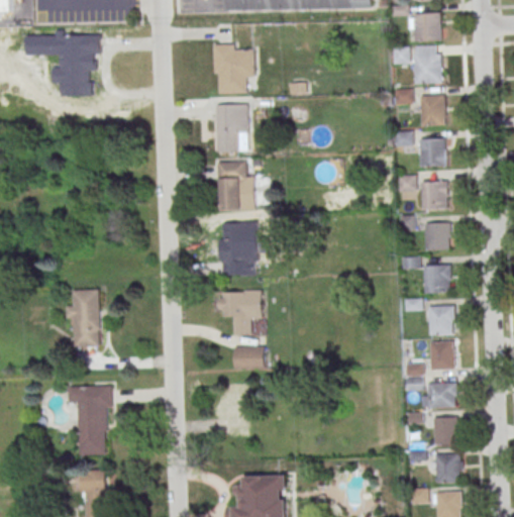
[(0,12),(10,12),(9,0),(0,0),(0,12)]
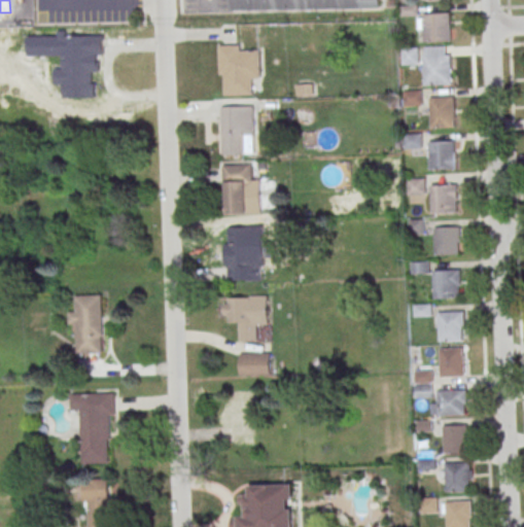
[(228,0),(229,11),(378,8),(378,0),(228,0)]
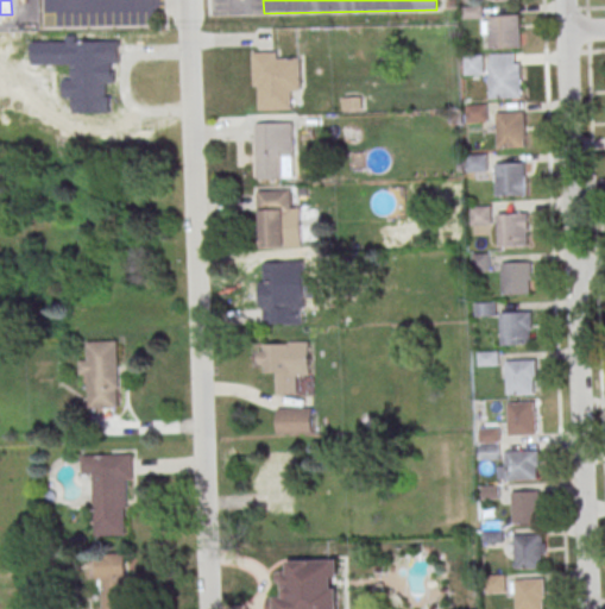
[(517,16),(485,16),(485,48),(517,48),(517,16)]
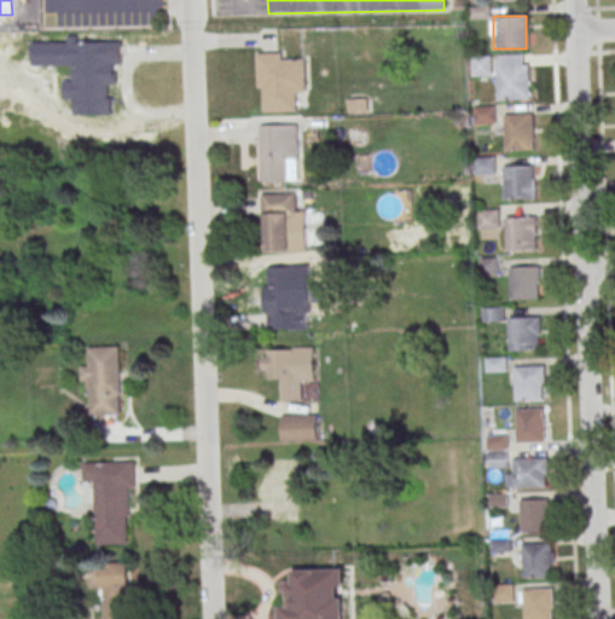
[(75,41),(117,40),(117,64),(110,64),(110,85),(106,85),(108,115),(80,116),(80,65),(76,65),(75,41)]
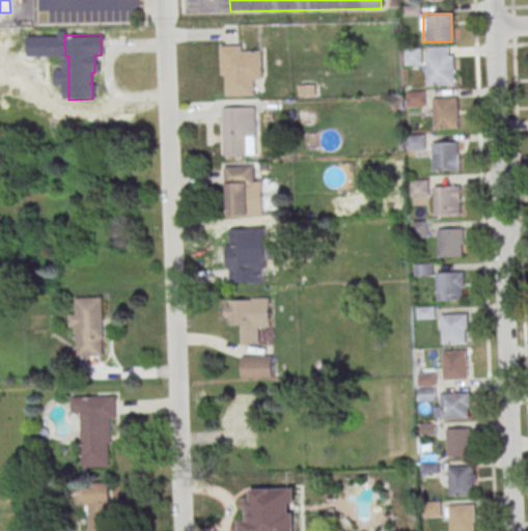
[(218,46),(219,75),(223,75),(223,95),(252,95),(252,80),(261,79),(260,50),(240,50),(240,45),(218,46)]
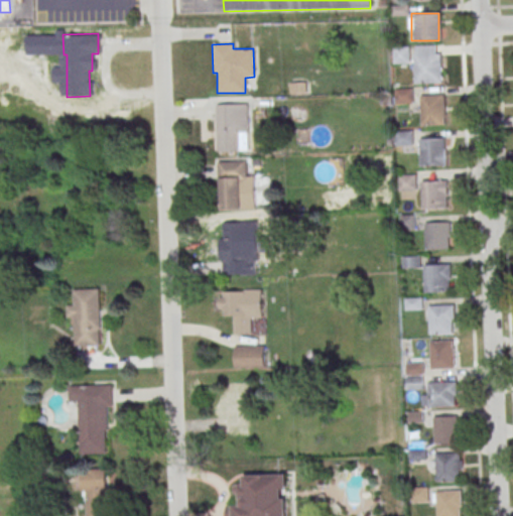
[(413,84),(439,84),(439,45),(413,45),(413,84)]
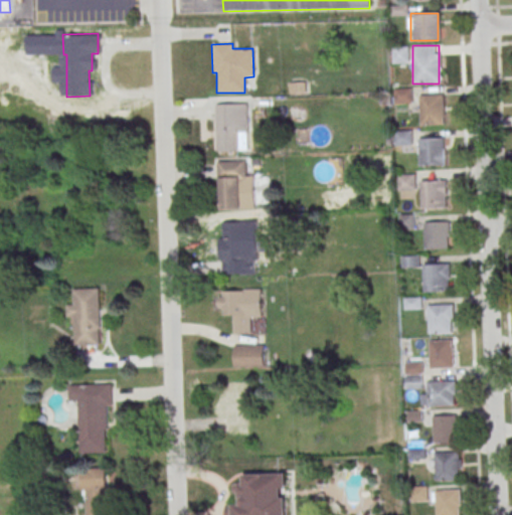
[(390,63),(407,63),(407,46),(390,46),(390,63)]
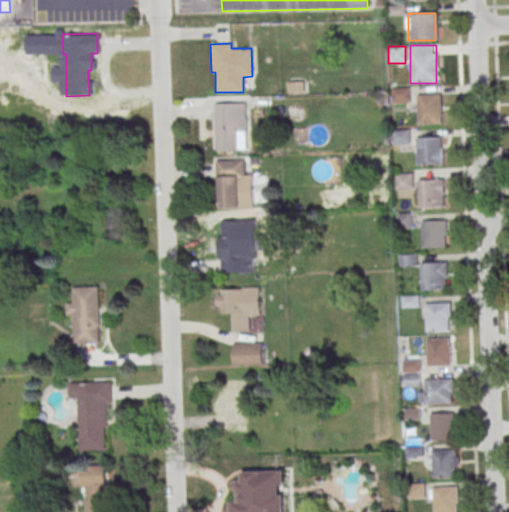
[(407,88),(391,88),(391,101),(407,101),(407,88)]
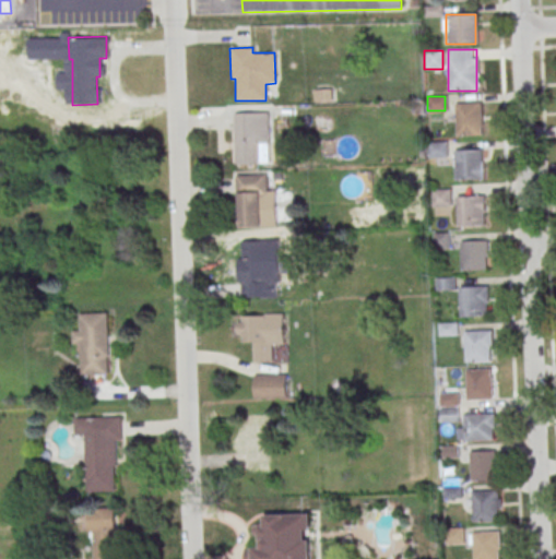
[(454,103),(454,135),(481,135),(481,103),(454,103)]
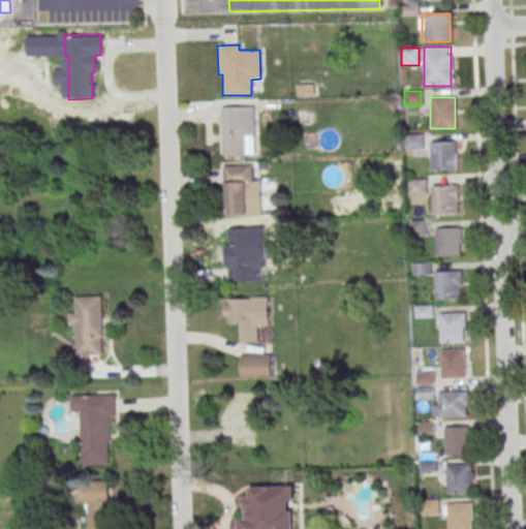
[(220,156),(253,156),(253,105),(220,105),(220,156)]
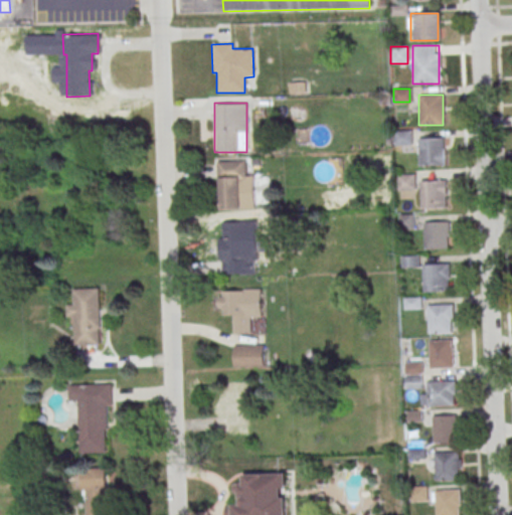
[(418,165),(443,165),(443,138),(418,138),(418,165)]
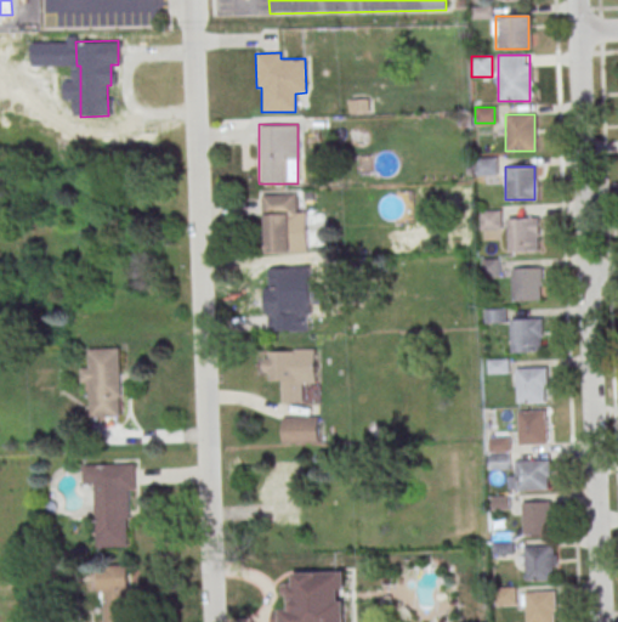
[(295,253),(295,194),(261,194),(261,253),(295,253)]
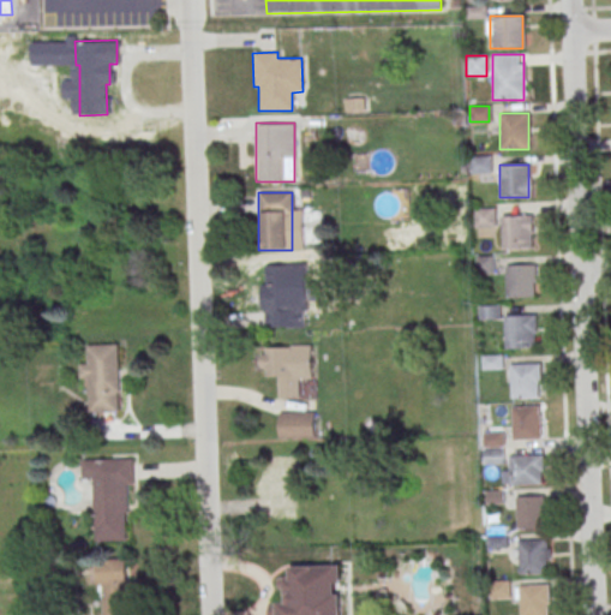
[(493,227),(493,208),(473,208),(473,227),(493,227)]
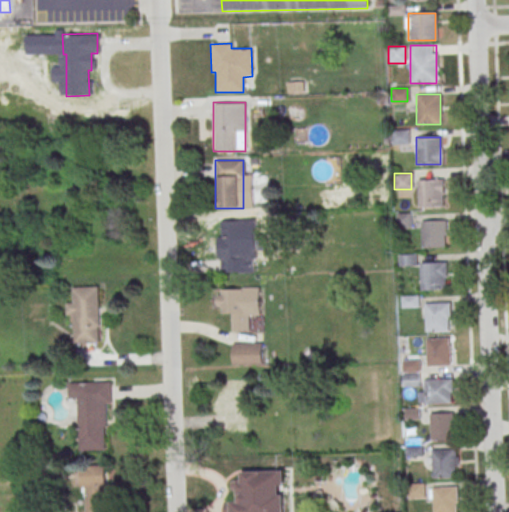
[(418,180),(443,180),(444,194),(441,194),(441,206),(419,207),(418,180)]
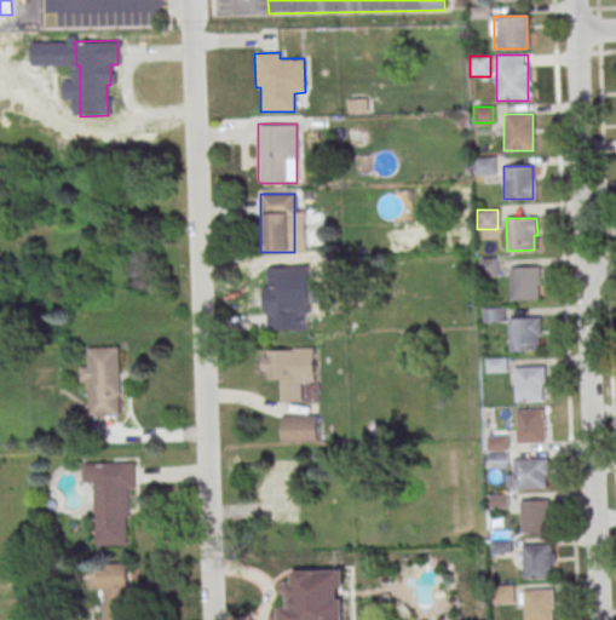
[(269,267),(269,331),(305,331),(305,306),(293,306),(292,267),(269,267)]
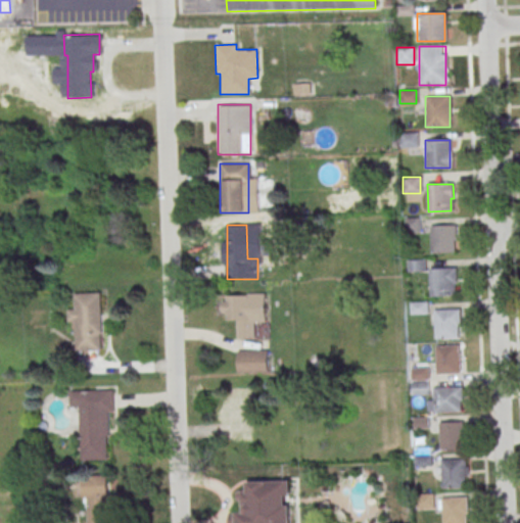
[(429,226),(455,225),(456,240),(453,240),(453,251),(430,252),(429,226)]
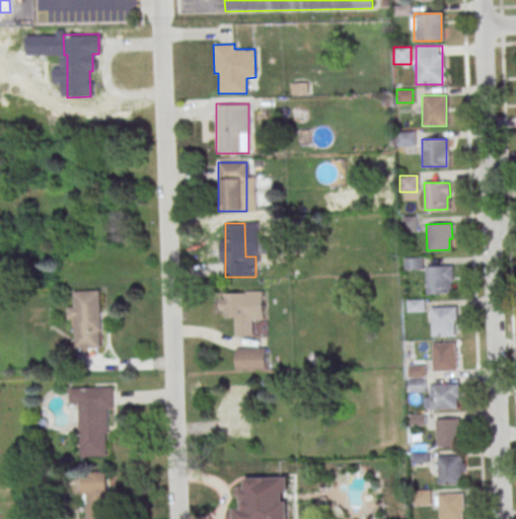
[(426,267),(451,266),(452,281),(449,281),(449,293),(427,293),(426,267)]
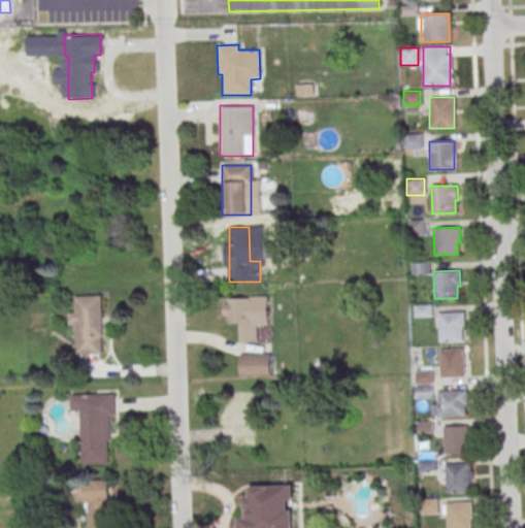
[(101,354),(100,295),(73,296),(73,310),(67,310),(67,325),(74,325),(75,355),(101,354)]
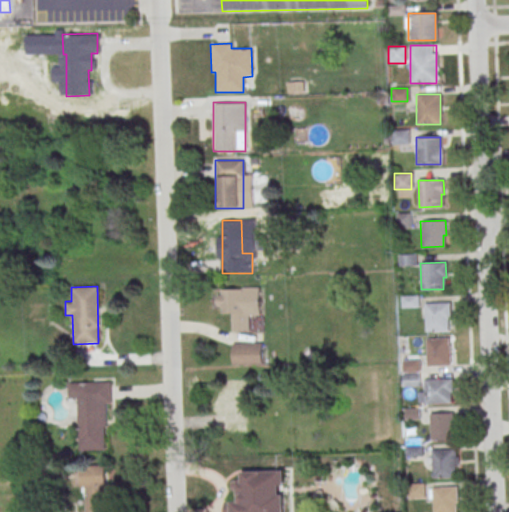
[(258,287),(216,287),(216,311),(228,311),(228,332),(248,332),(248,316),(259,316),(258,287)]
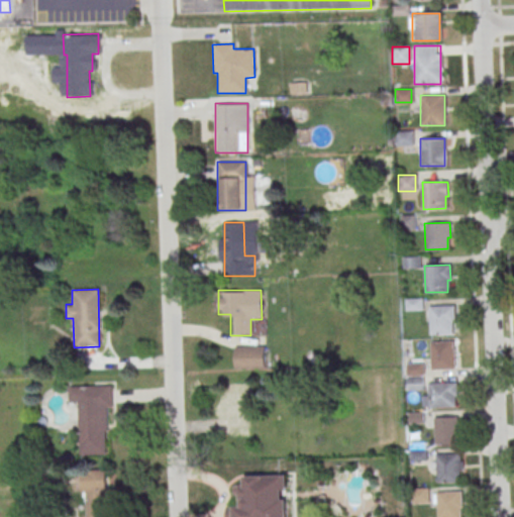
[(428,306),(453,306),(454,320),(451,320),(451,332),(428,333),(428,306)]
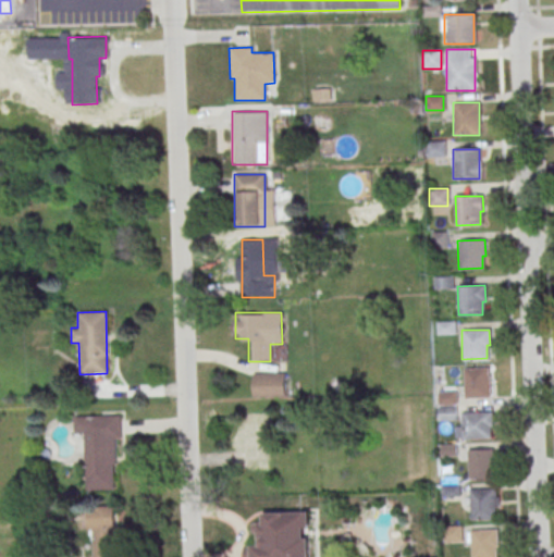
[(463,369),(491,368),(491,384),(489,384),(489,396),(464,397),(463,369)]
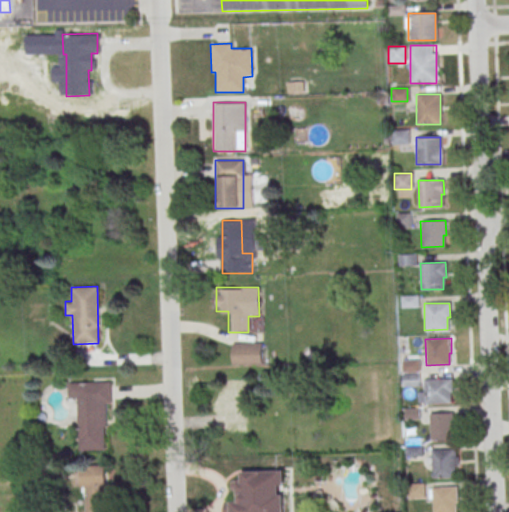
[(230,364),(261,364),(261,343),(230,343),(230,364)]
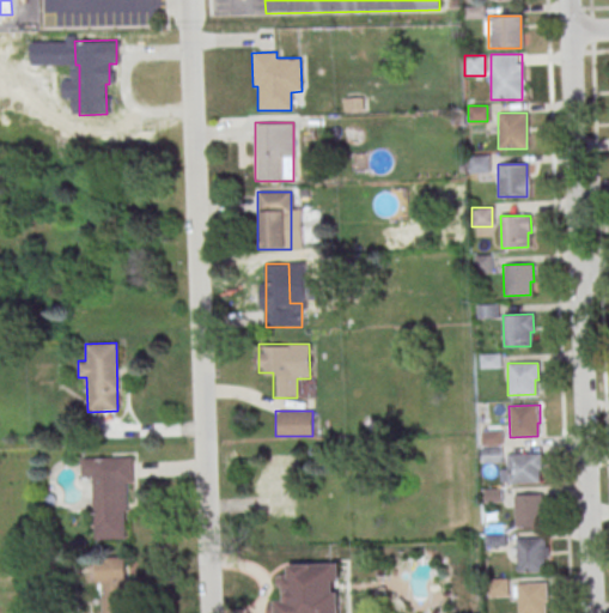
[(541,483),(541,453),(500,454),(500,431),(481,431),(481,462),(499,462),(500,483),(541,483)]
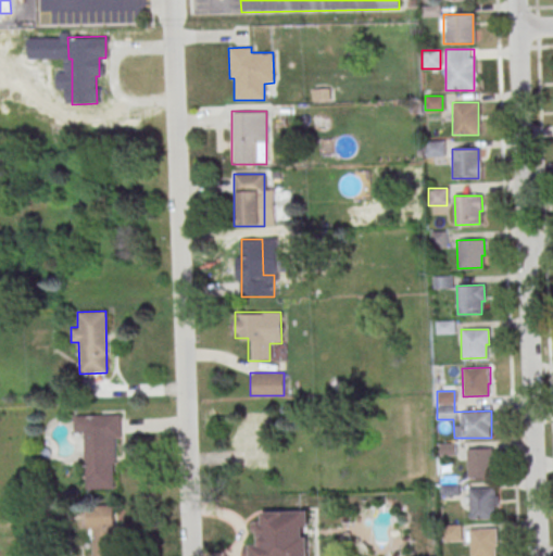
[(84,436),(84,489),(117,489),(116,414),(72,415),(73,436),(84,436)]
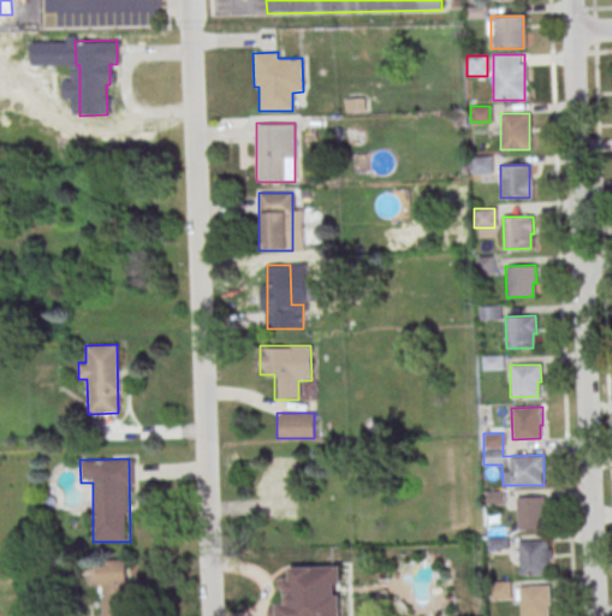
[(269,515),(292,515),(292,458),(269,458),(269,515)]
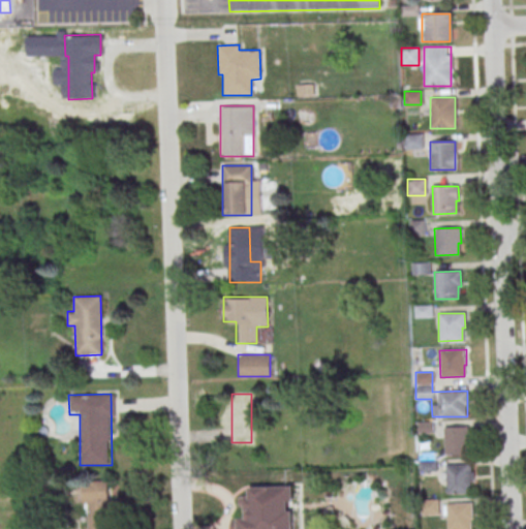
[(442,427),(469,426),(469,441),(466,441),(467,453),(443,454),(442,427)]
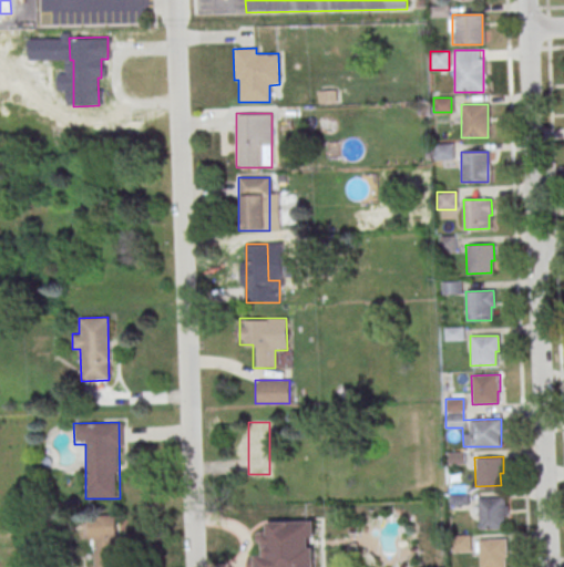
[(477,497),(505,496),(506,516),(503,516),(503,527),(478,528),(477,497)]
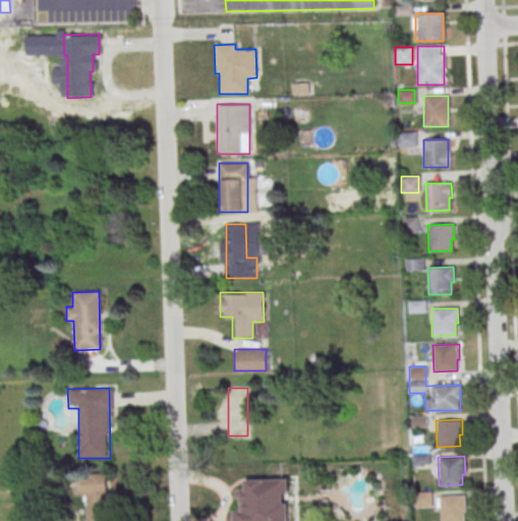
[(107,520),(107,473),(82,473),(82,520),(107,520)]
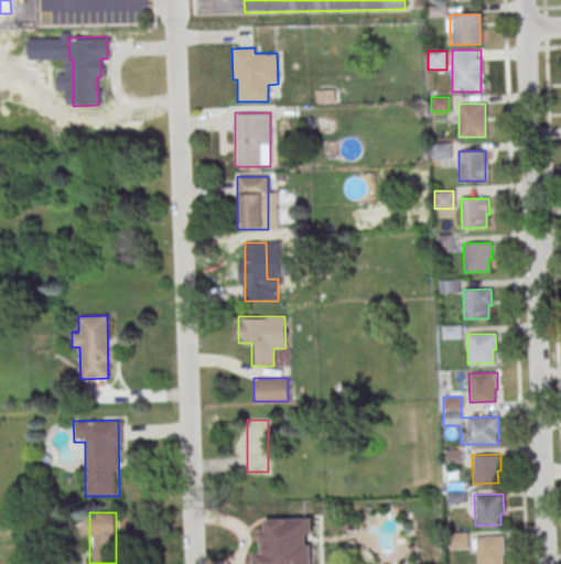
[(314,563),(313,518),(267,519),(267,529),(258,529),(258,552),(247,552),(246,563),(314,563)]
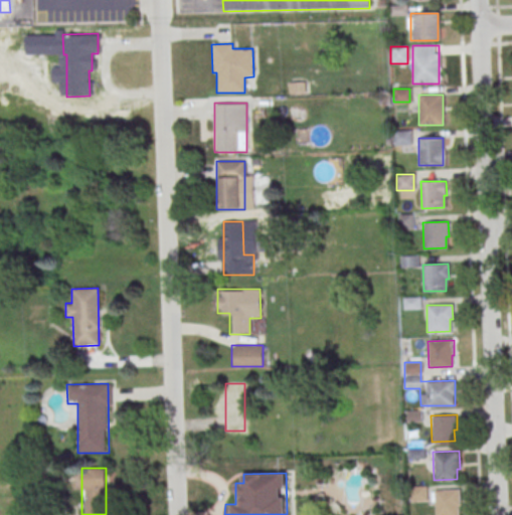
[(434,514),(434,490),(459,490),(460,504),(457,504),(457,514),(434,514)]
